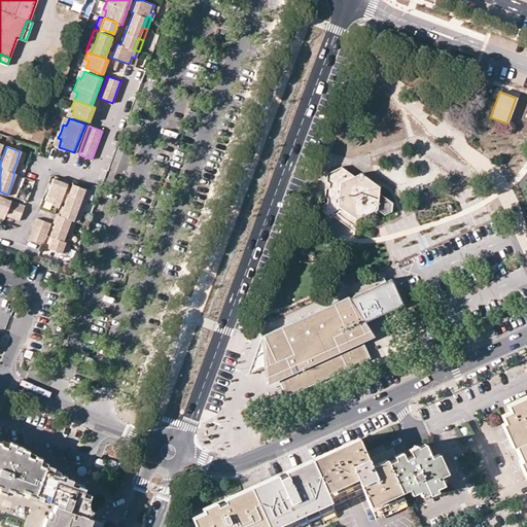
[(18,174),(22,163),(16,162),(12,172),(14,173),(18,174)]
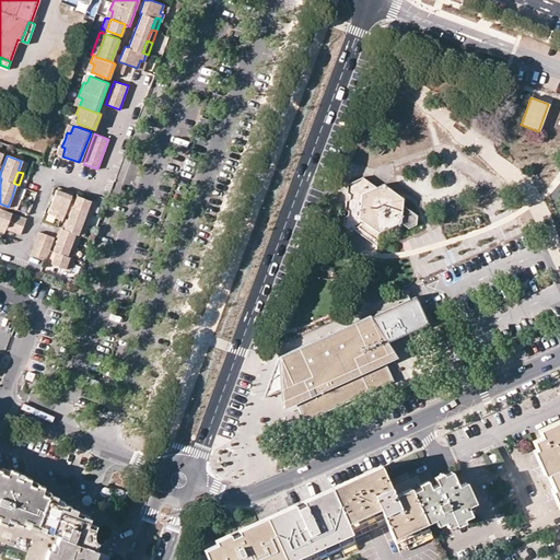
[(403,226),(407,228),(416,224),(416,216),(401,205),(401,198),(382,185),(375,187),(361,178),(347,185),(346,193),(349,195),(348,199),(345,201),(345,209),(348,211),(347,216),(343,218),(342,225),(349,230),(365,223),(366,224),(365,231),(371,234),(377,231),(376,241),(380,236),(403,226)]
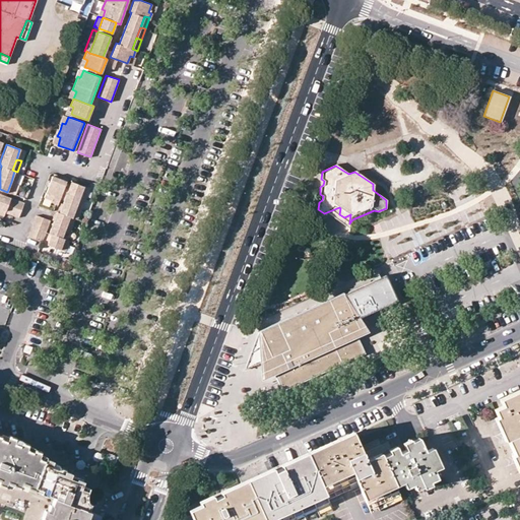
[(14,171),(11,182),(16,184),(19,173),(17,172),(14,171)]
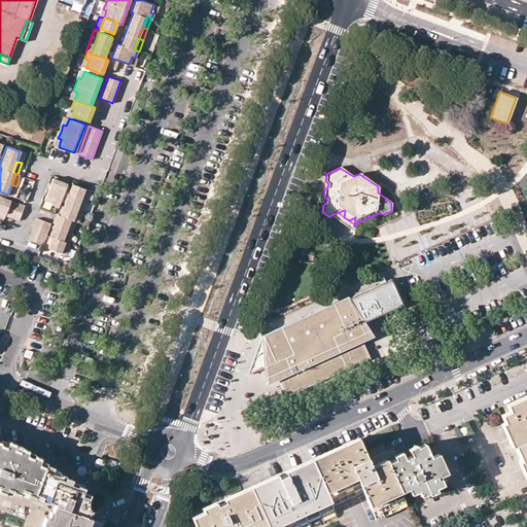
[(59,180),(51,178),(45,196),(54,199),(53,201),(59,203),(66,183),(59,180)]
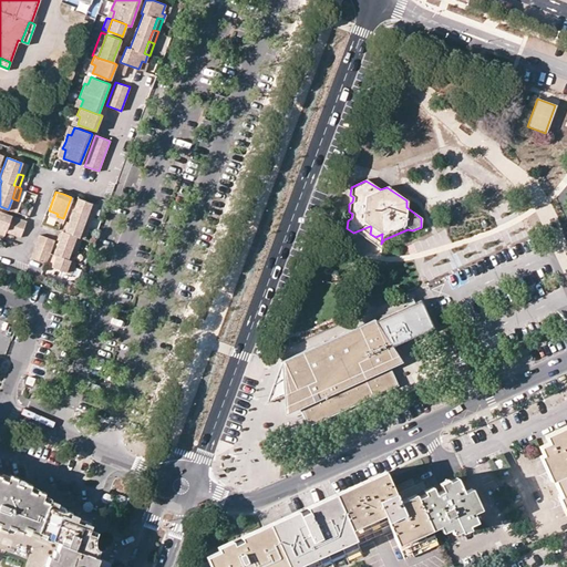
[(86,214),(91,203),(76,197),(63,232),(60,230),(52,254),(54,255),(50,267),(64,272),(69,259),(73,248),(82,225),(86,214)]
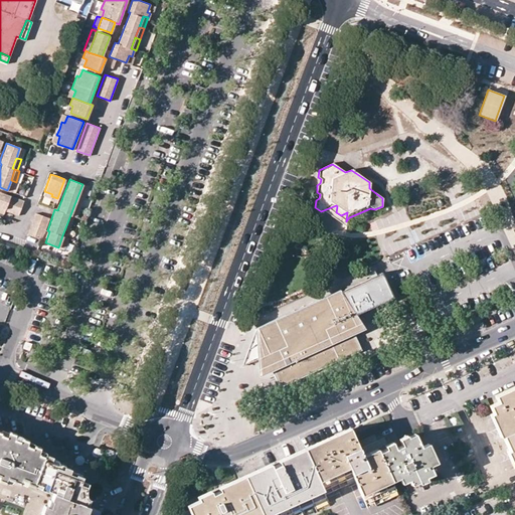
[(12,192),(16,182),(11,180),(7,190),(12,192)]
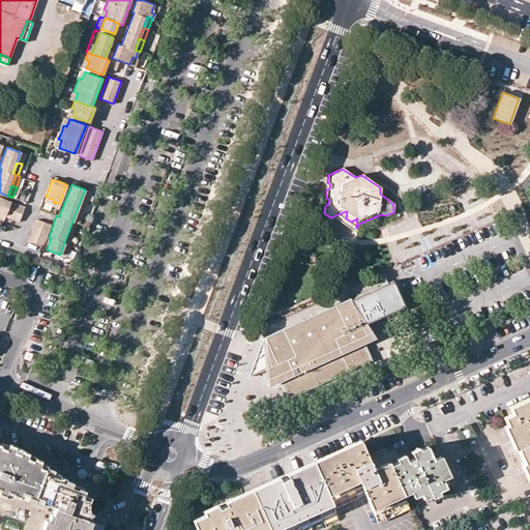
[(86,202),(89,190),(85,189),(81,200),(86,202)]
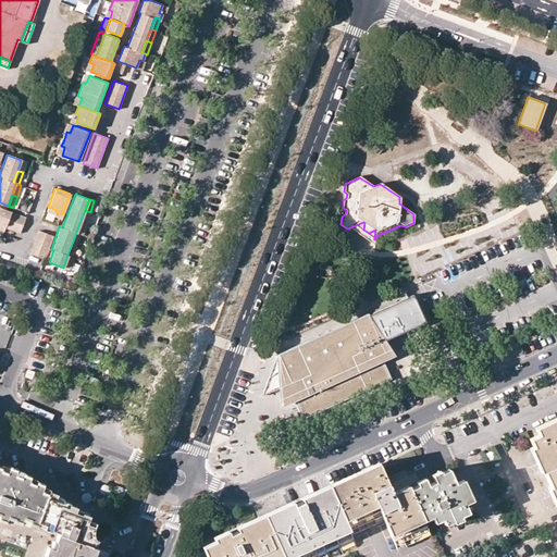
[(25,217),(0,207),(0,223),(5,226),(4,227),(19,233),(25,217)]
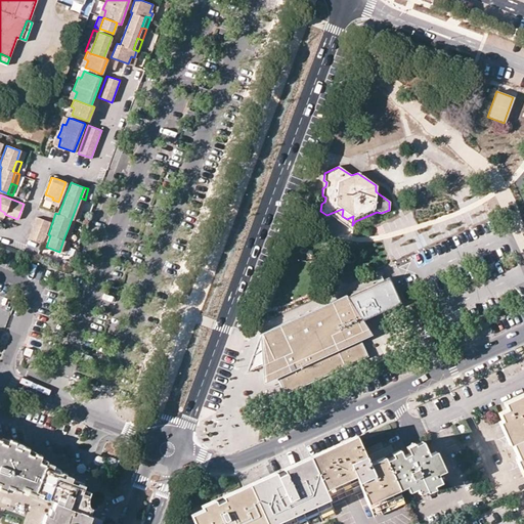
[(85,200),(80,198),(76,208),(81,210),(85,200)]
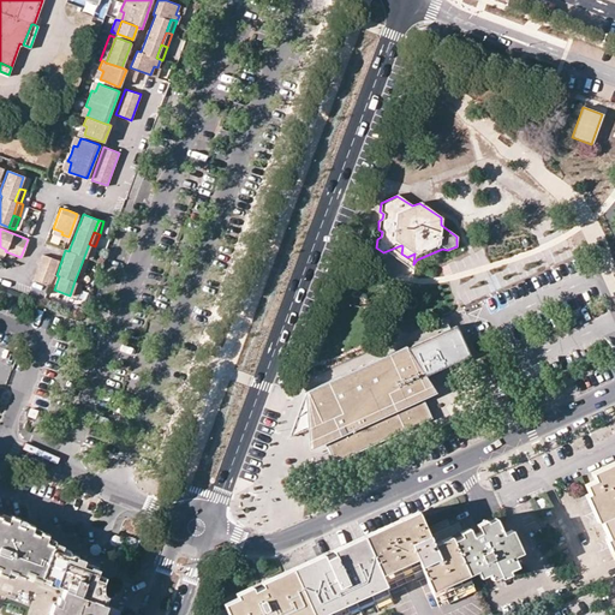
[(90,258),(95,246),(89,244),(84,257),(88,258),(90,258)]
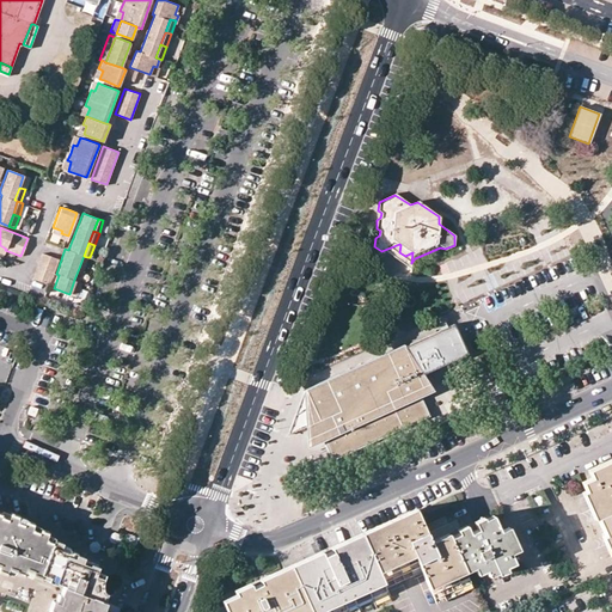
[(48,285),(57,258),(41,252),(31,279),(48,285)]
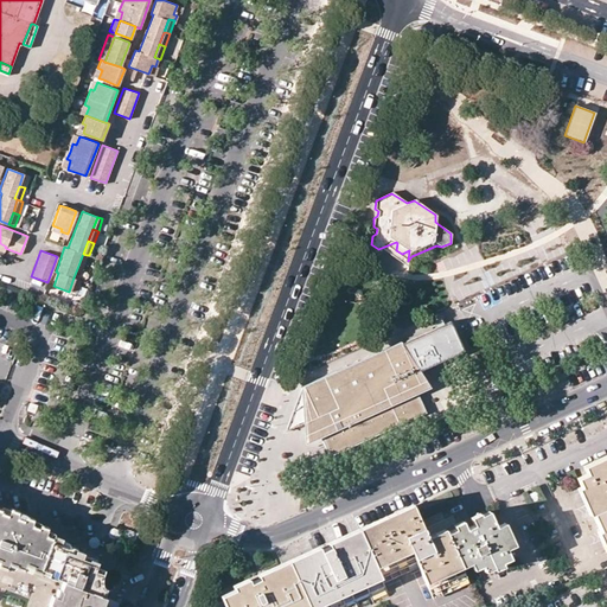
[(77,279),(74,278),(69,292),(75,294),(80,280),(77,279)]
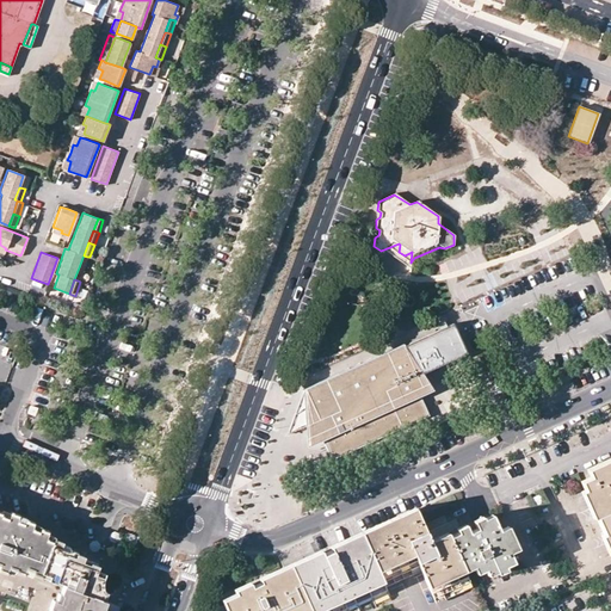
[(405,346),(304,393),(291,438),(316,426),(318,432),(318,439),(322,437),(334,463),(415,425),(431,418),(419,392),(424,389),(421,383),(419,377),(446,365),(461,358),(468,355),(454,325),(406,347),(405,346)]
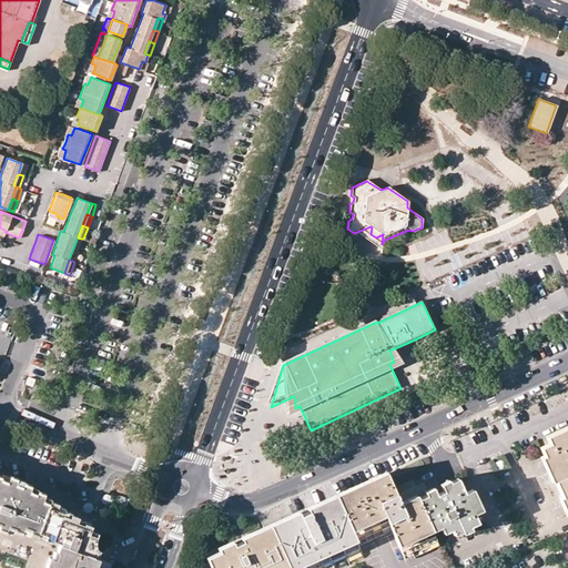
[(539,447),(567,510),(567,425),(545,436),(548,443),(539,447)]
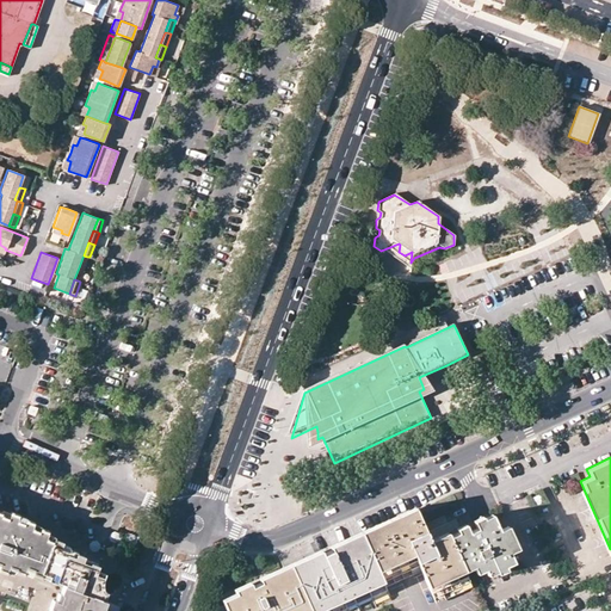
[(0,568),(11,572),(22,576),(25,571),(41,578),(54,539),(55,537),(47,534),(48,530),(32,524),(34,522),(30,520),(8,512),(2,511),(1,512),(0,511),(0,568)]
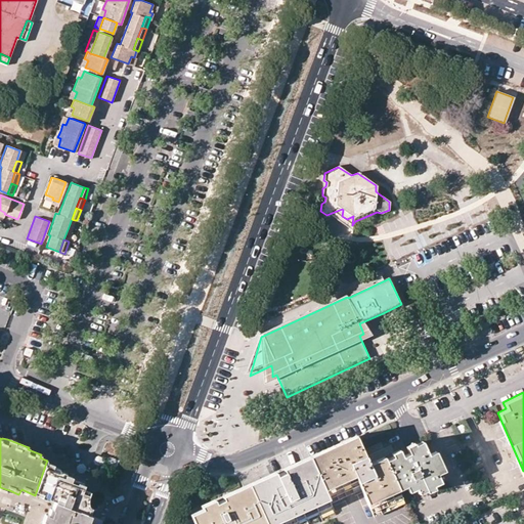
[(310,460),(330,503),(360,488),(374,517),(403,503),(397,489),(385,460),(369,467),(356,439),(340,446),(310,460)]
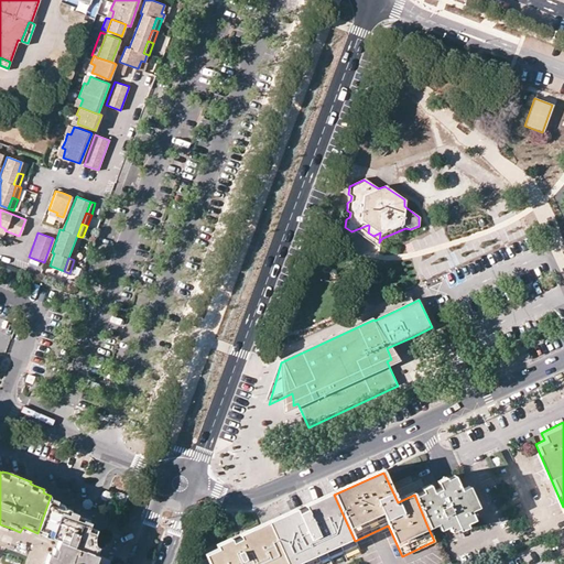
[(414,495),(427,527),(436,522),(440,528),(447,524),(449,530),(473,519),(468,509),(476,506),(467,485),(459,489),(454,477),(442,481),(437,484),(440,487),(432,490),(430,488),(414,495)]
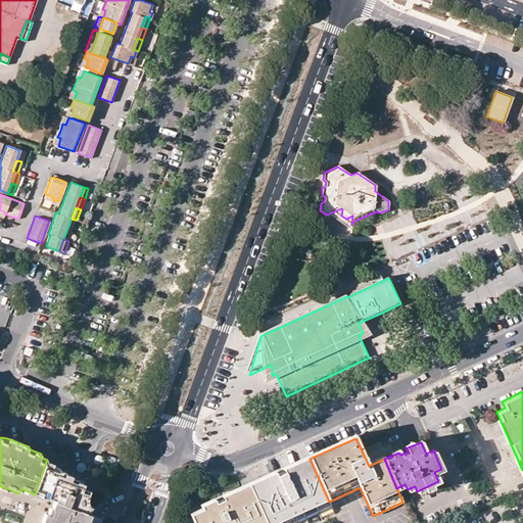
[(281,522),(329,502),(310,459),(280,473),(193,512),(198,522),(281,522)]
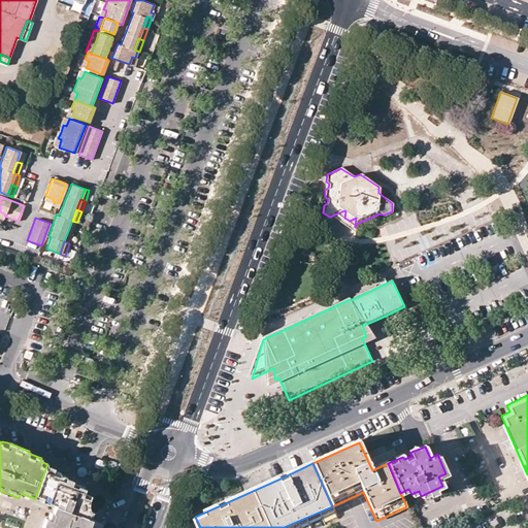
[(46,466),(35,499),(48,503),(50,502),(55,504),(55,506),(53,513),(50,512),(48,515),(47,519),(45,517),(40,527),(87,527),(88,526),(89,526),(92,520),(90,519),(92,512),(91,512),(89,509),(88,507),(88,505),(88,502),(89,498),(81,496),(85,487),(71,483),(72,481),(69,480),(65,477),(52,472),(53,468),(46,466)]
